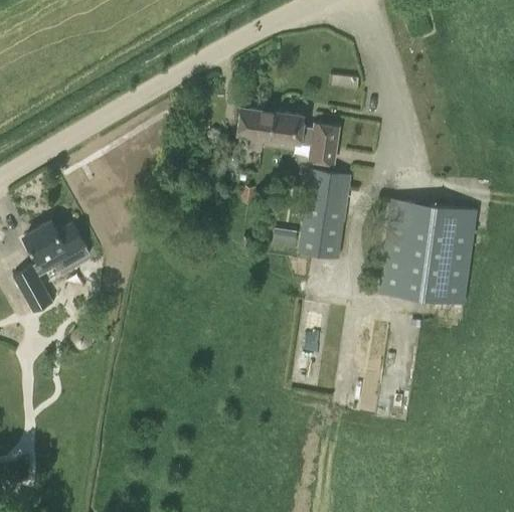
[(263,152),(266,139),(272,140),(275,112),(241,108),(237,135),(252,137),(250,150),(263,152)]
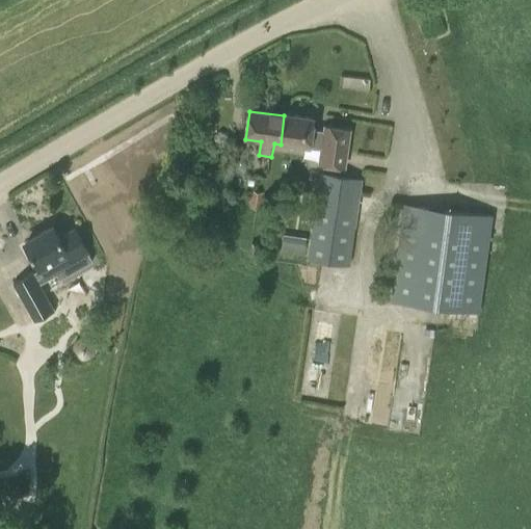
[(319,121),(284,115),(281,144),(315,149),(322,150),(320,165),(345,169),(350,132),(325,129),(325,134),(317,133),(319,121)]
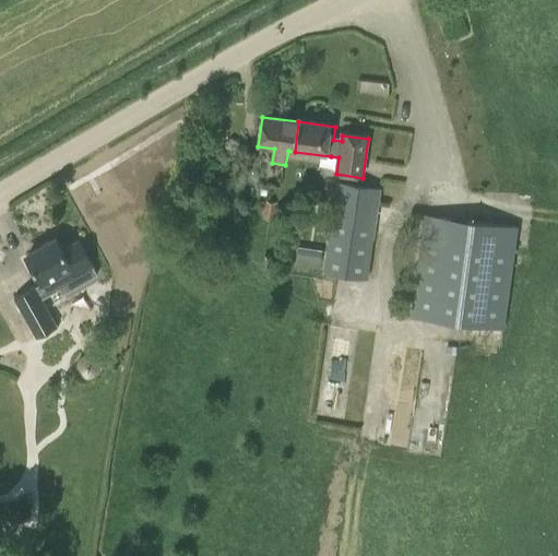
[(336,185),(322,276),(369,283),(382,193),(336,185)]
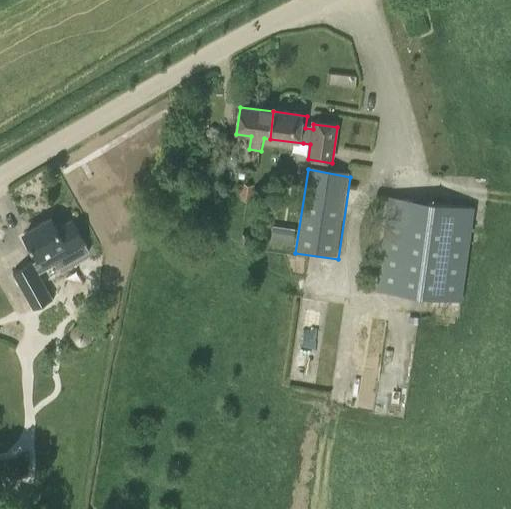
[(461,303),(473,211),(391,199),(379,292),(461,303)]
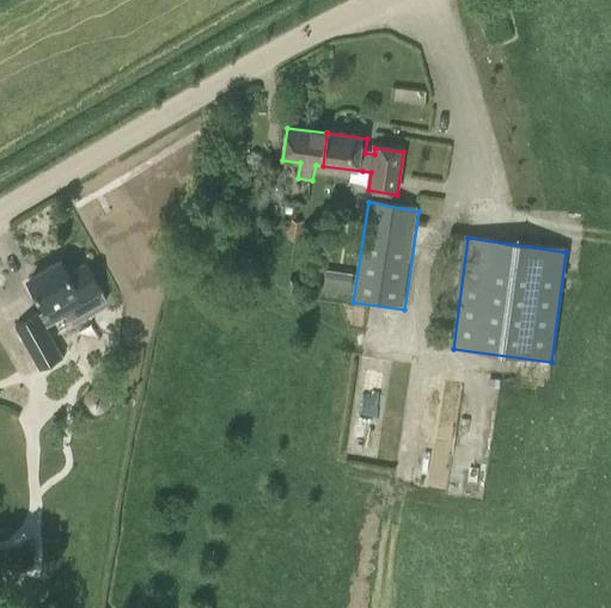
[(41,280),(30,286),(46,314),(16,330),(40,373),(65,360),(48,329),(66,319),(69,325),(109,304),(103,294),(104,294),(87,265),(68,276),(62,265),(40,277),(41,280)]
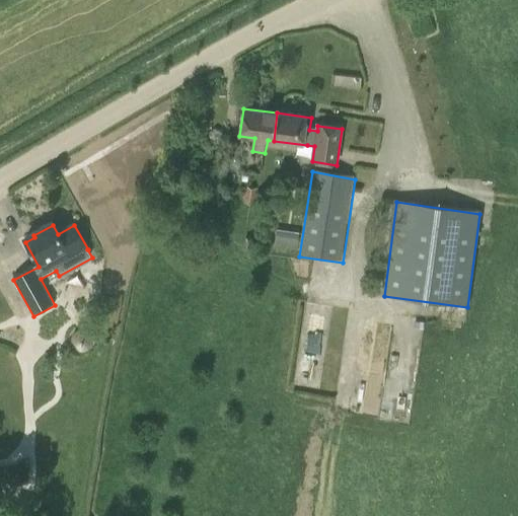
[(298,235),(288,234),(286,247),(297,249),(298,235)]
